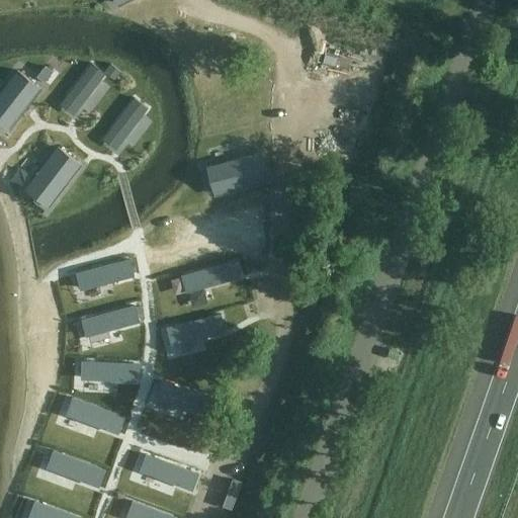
[(111,63),(104,71),(115,79),(121,70),(111,63)]
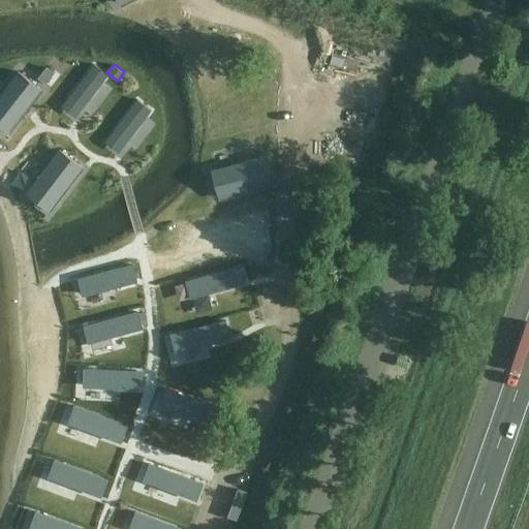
[(47,66),(38,78),(45,84),(55,72),(47,66)]
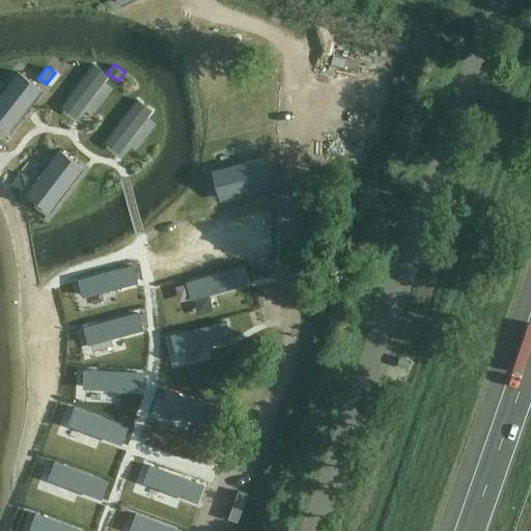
[(62,107),(76,118),(109,78),(94,66),(62,107)]
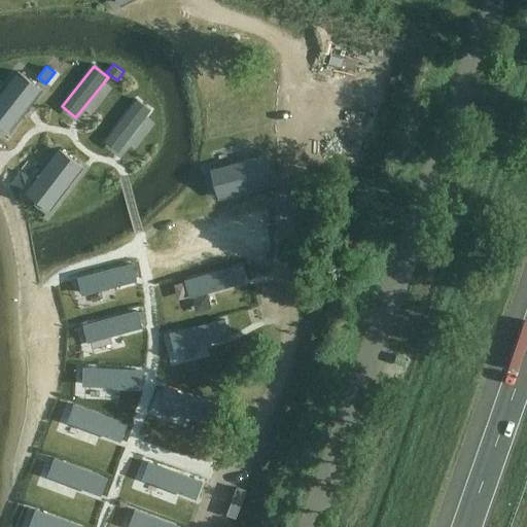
[(40,90),(19,72),(0,96),(0,117),(11,127),(40,90)]
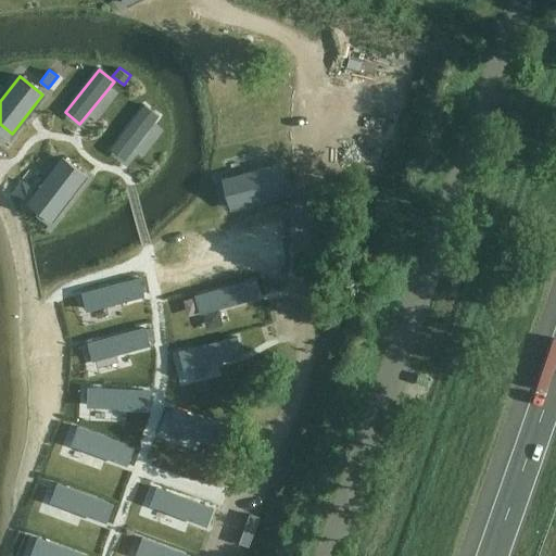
[(147,104),(110,150),(124,161),(161,115),(147,104)]
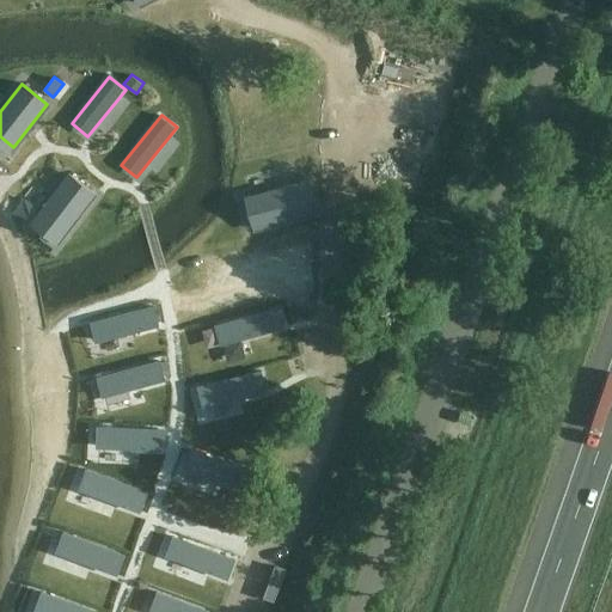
[(96,194),(69,173),(34,221),(59,242),(96,194)]
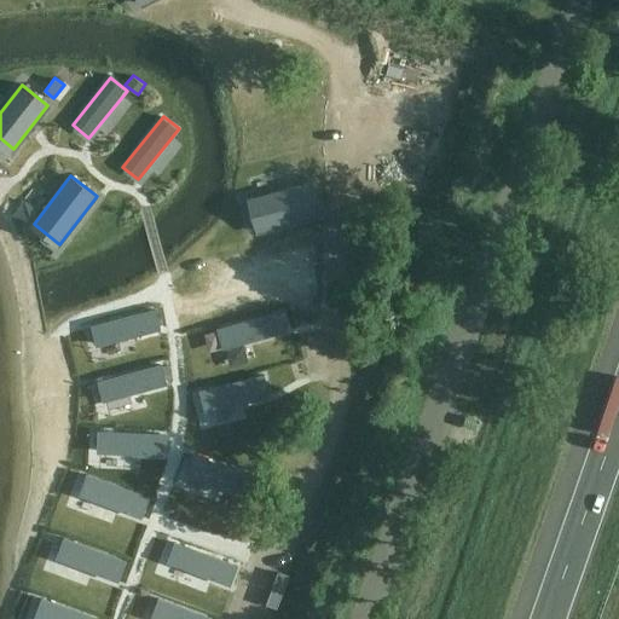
[(322,214),(313,184),(253,200),(261,231),(322,214)]
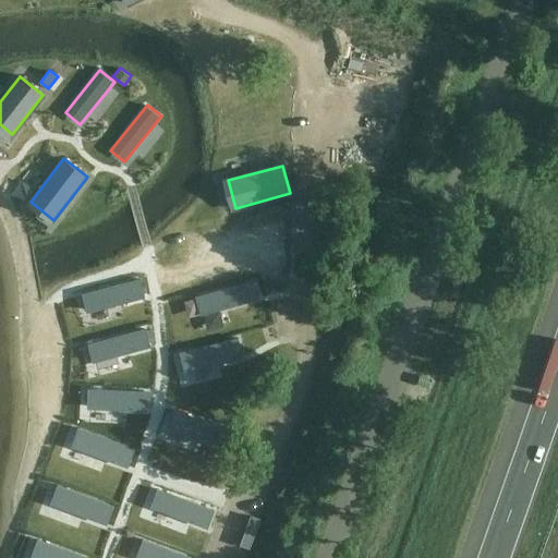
[(79,289),(86,314),(145,296),(138,273),(79,289)]
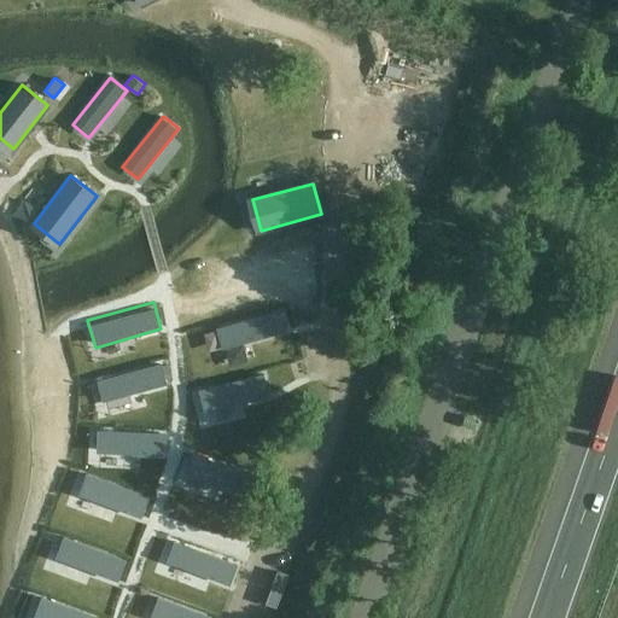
[(275,303),(214,322),(223,351),(285,332),(275,303)]
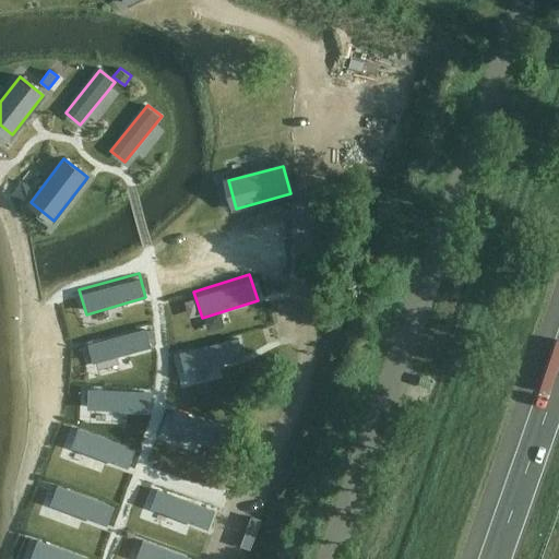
[(85,337),(93,365),(153,347),(145,321),(85,337)]
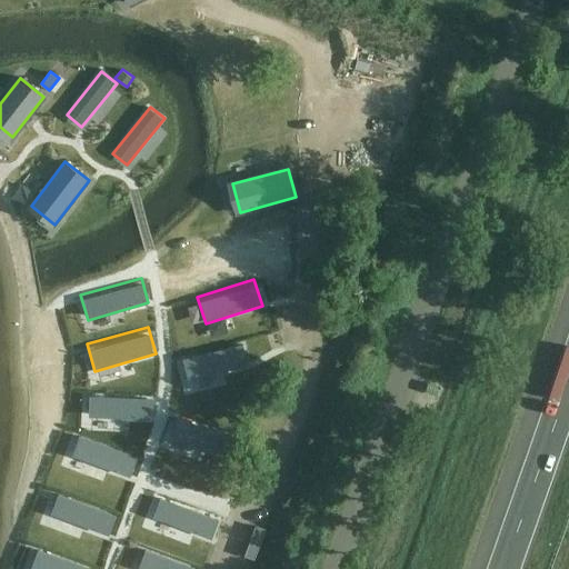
[(185,361),(190,381),(248,366),(242,346),(185,361)]
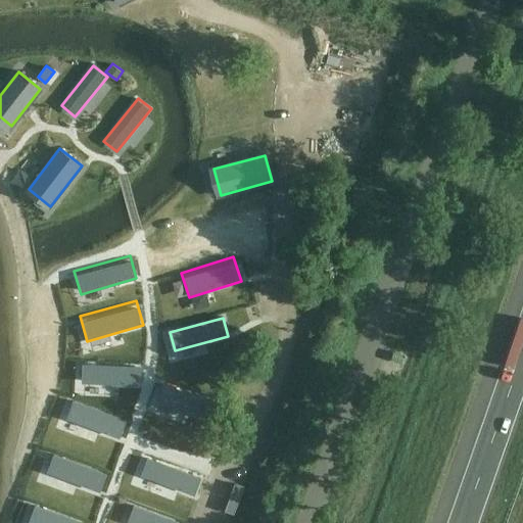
[(390,361),(402,365),(406,357),(393,351),(390,361)]
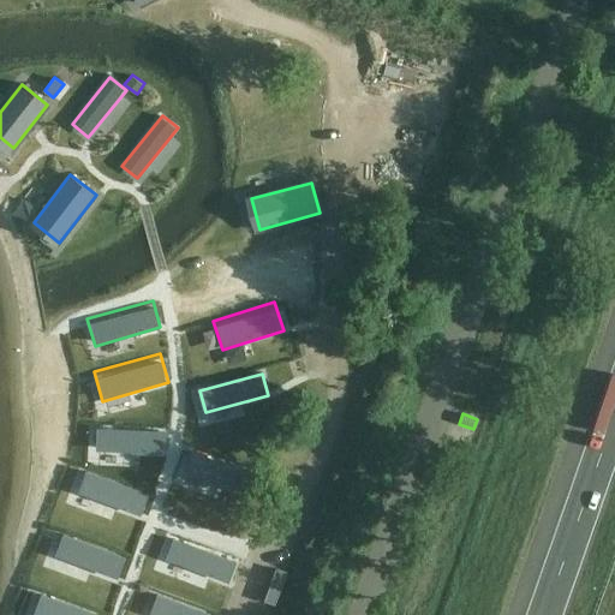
[(96,428),(96,452),(163,453),(163,428),(96,428)]
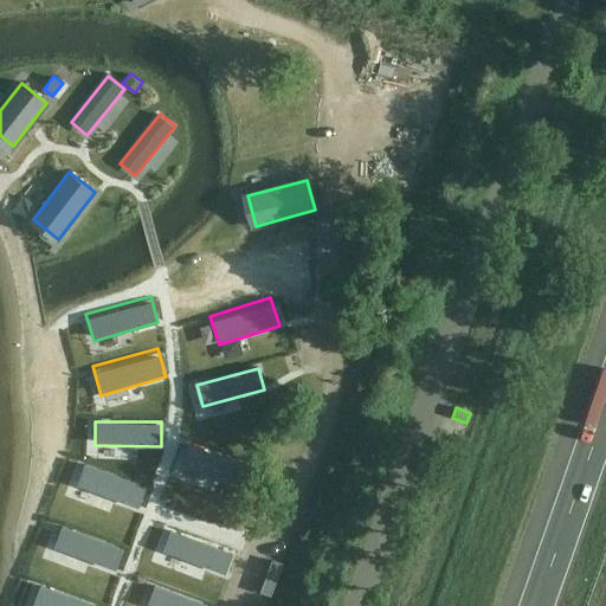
[(193,439),(184,465),(233,484),(243,458),(193,439)]
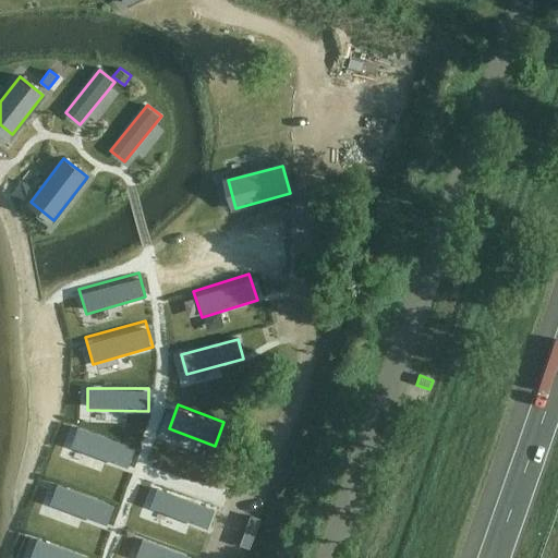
[(79,426),(71,446),(128,468),(135,449),(79,426)]
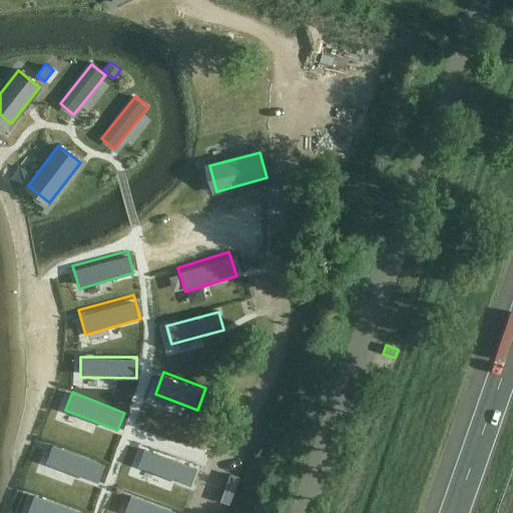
[(52,446),(45,463),(97,483),(104,466),(52,446)]
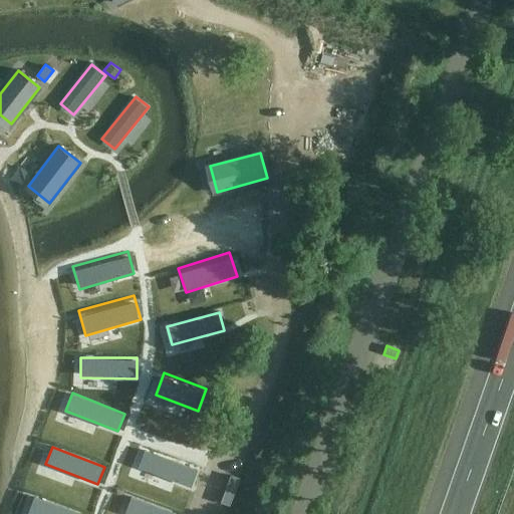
[(147,450),(140,467),(191,488),(198,471),(147,450)]
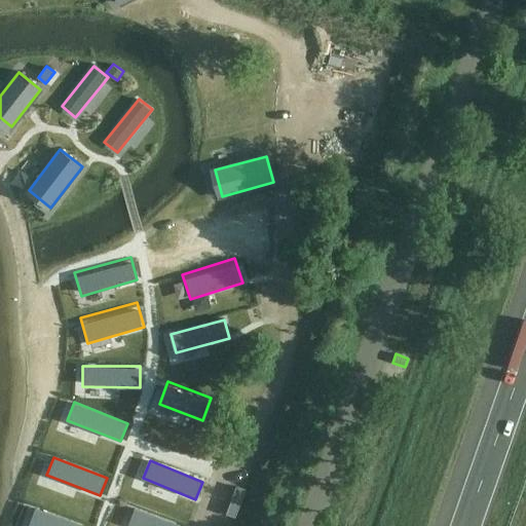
[(247,488),(236,485),(231,498),(240,502),(247,488)]
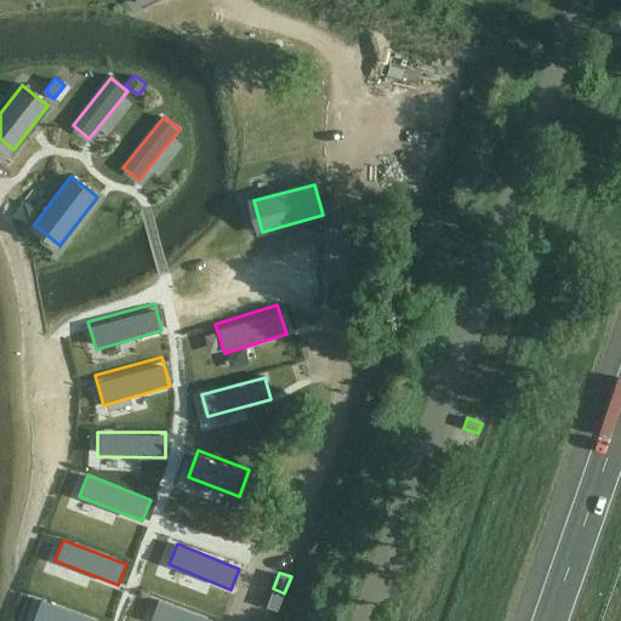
[(267,607),(279,610),(284,594),(273,591),(267,607)]
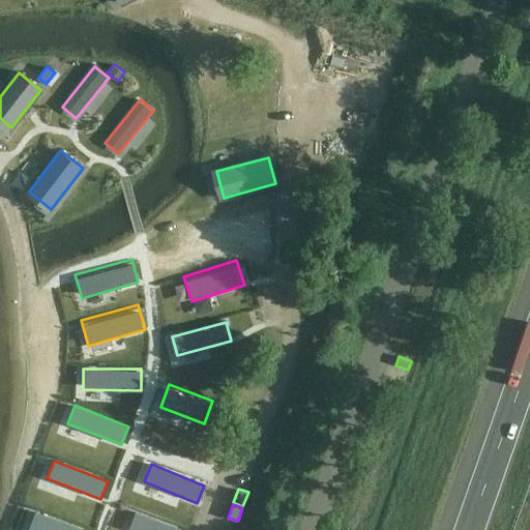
[(182,529),(133,510),(125,528),(130,529),(182,529)]
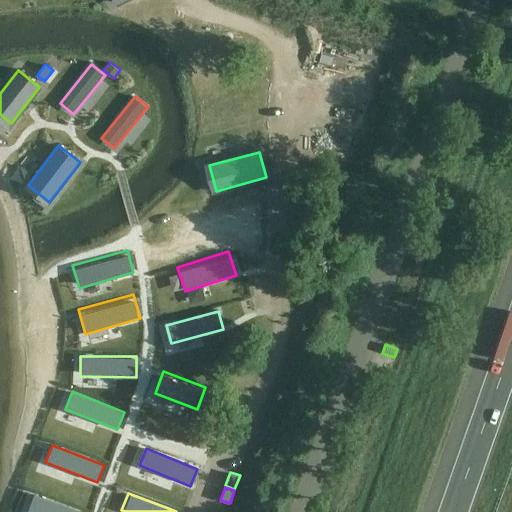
[(80,511),(34,494),(27,511),(30,511),(80,511)]
